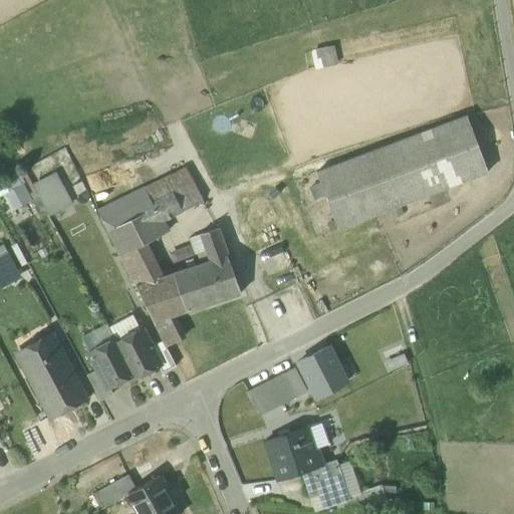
[(333,44),(309,50),(314,69),(337,64),(333,44)]
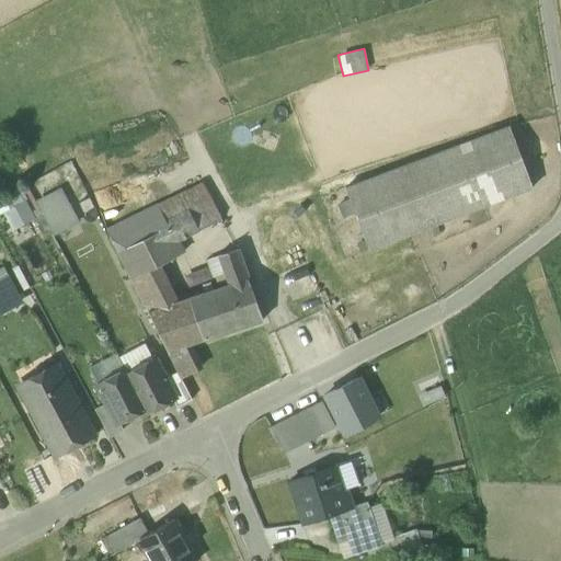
[(345,189),(368,250),(531,187),(508,126),(345,189)]
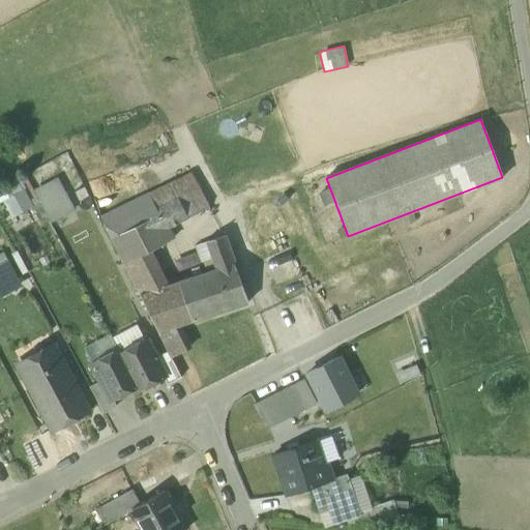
[(189,173),(148,194),(156,208),(177,198),(187,217),(208,207),(189,173)]
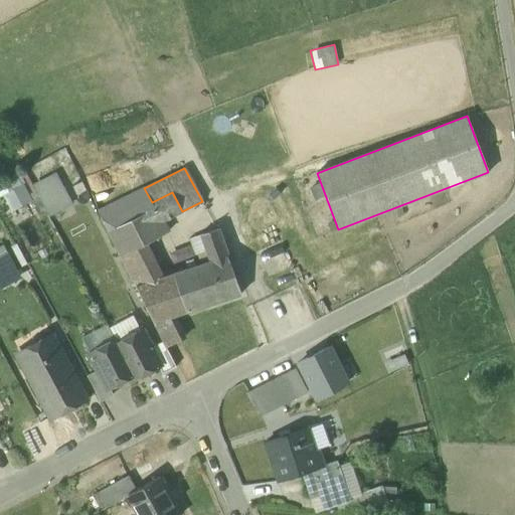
[(55,172),(31,185),(48,217),(72,204),(55,172)]
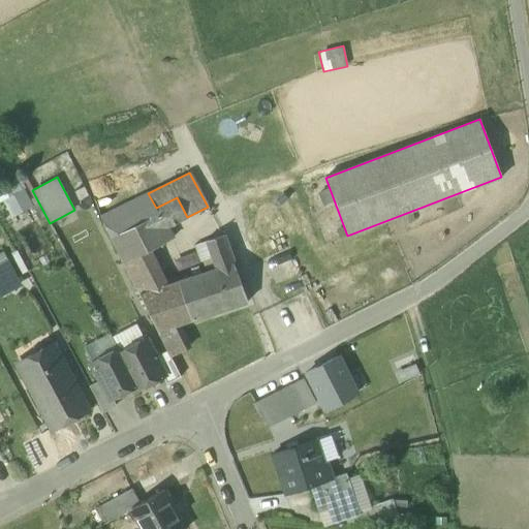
[(22,190),(0,194),(4,214),(26,210),(22,190)]
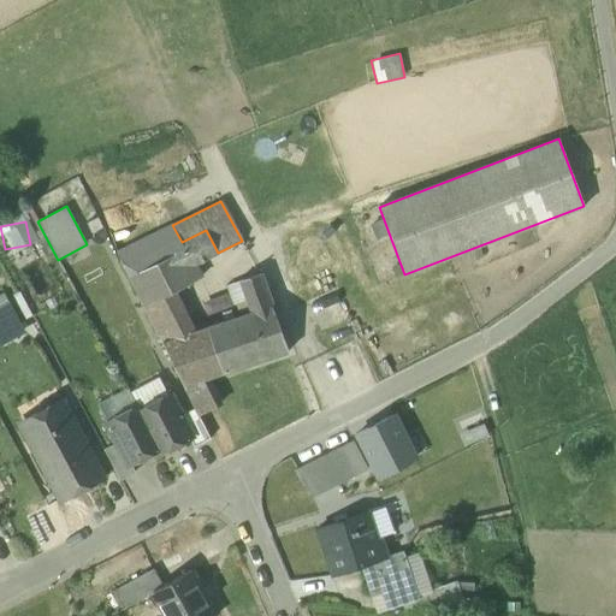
[(117,253),(144,306),(163,297),(176,291),(200,279),(193,266),(218,253),(206,230),(182,242),(172,225),(117,253)]
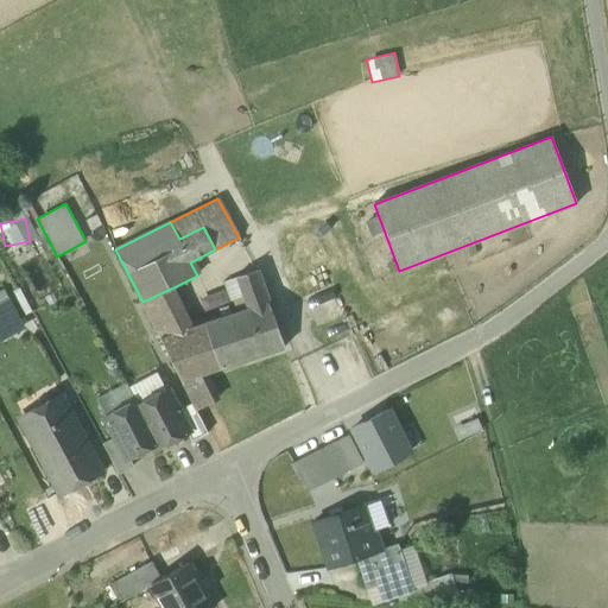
[(242,297),(247,309),(267,302),(255,270),(236,277),(242,297)]
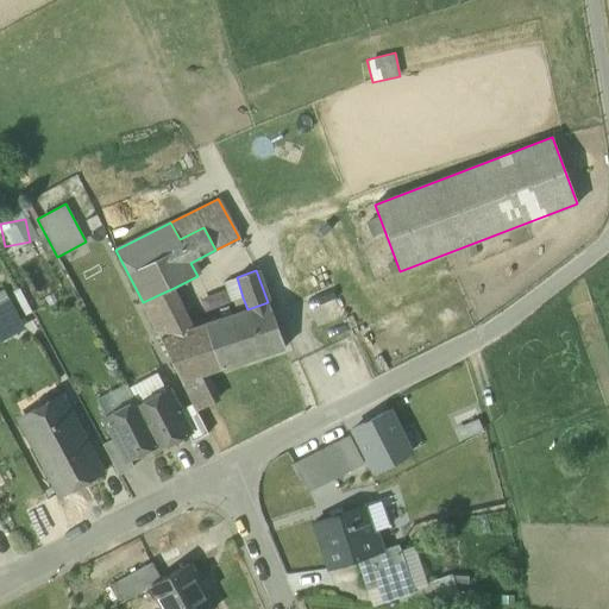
[(180,331),(193,327),(174,288),(161,294),(180,331)]
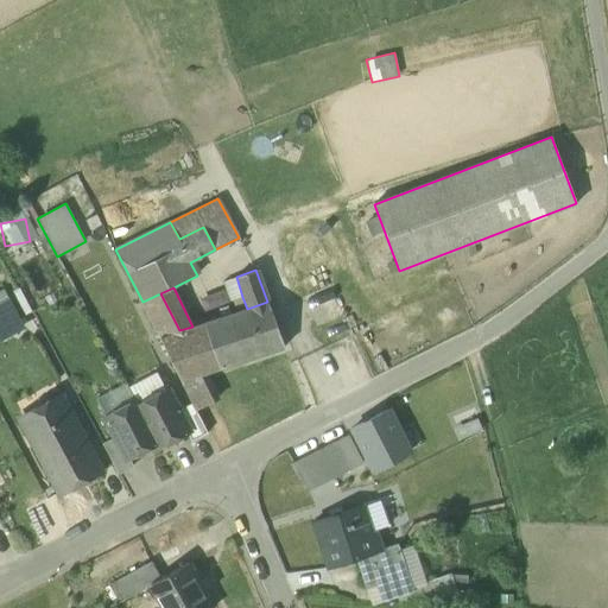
[(0,290),(0,305),(11,301),(4,289),(0,290)]
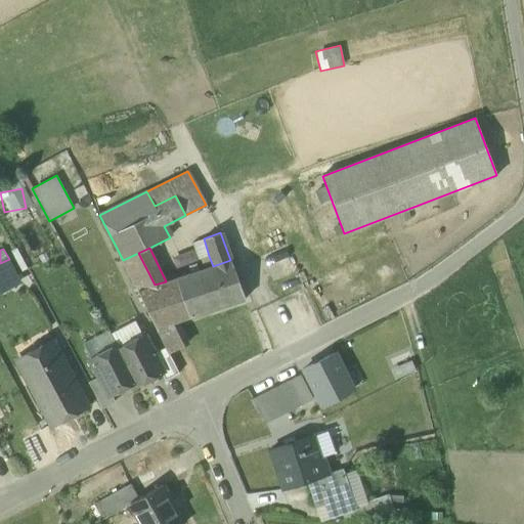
[(138,253),(123,260),(137,290),(155,285),(138,253)]
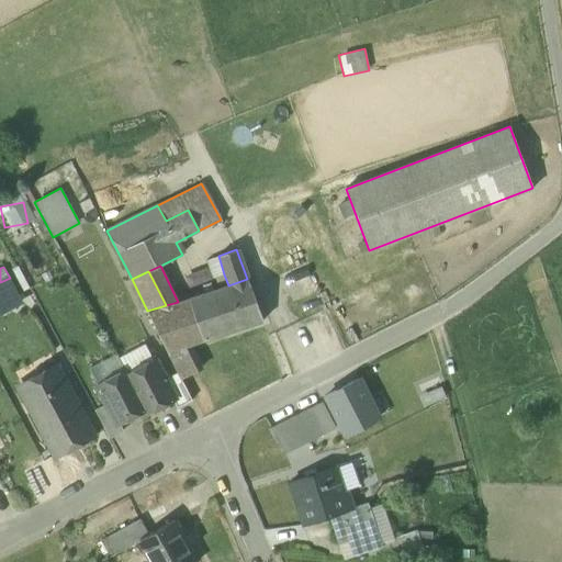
[(228,285),(224,274),(214,278),(217,289),(228,285)]
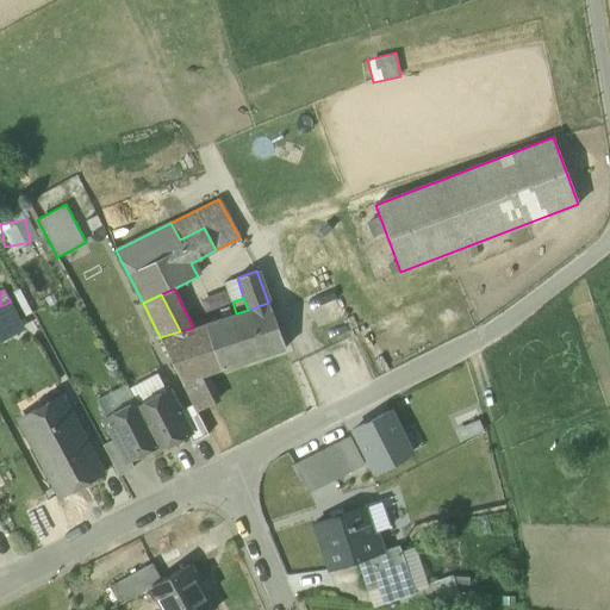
[(0,306),(0,338),(24,327),(11,302),(0,306)]
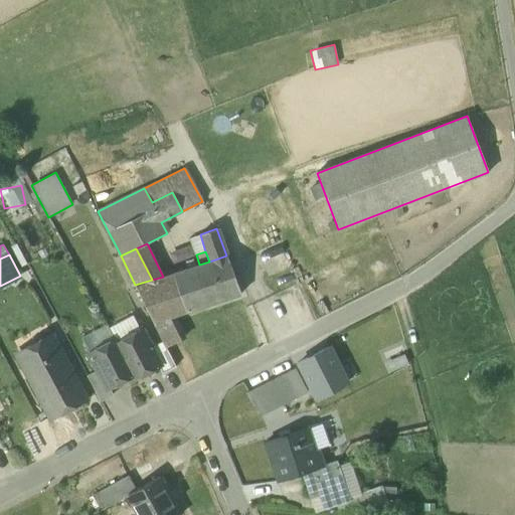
[(135,285),(153,322),(170,317),(175,315),(240,294),(226,255),(209,262),(199,265),(163,277),(152,280),(135,285)]
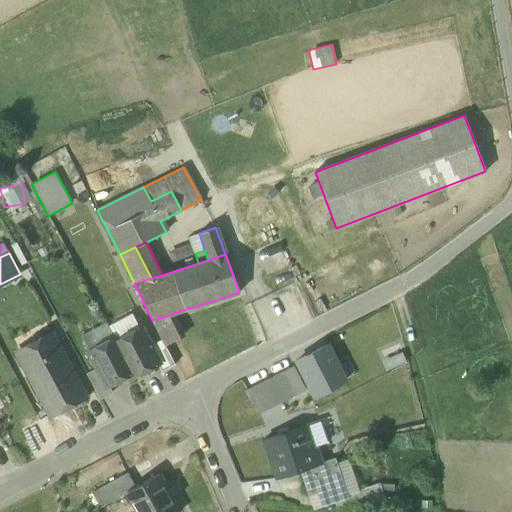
[(113,337),(115,340),(139,327),(131,313),(107,326),(113,337)]
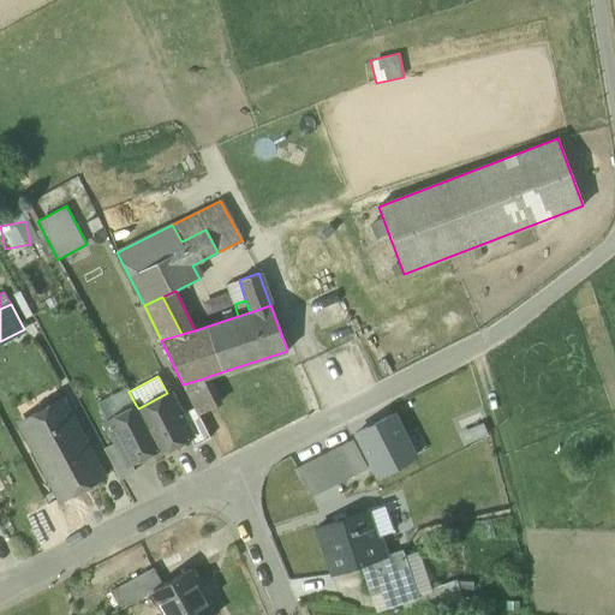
[(203,378),(216,406),(222,404),(209,376),(203,378)]
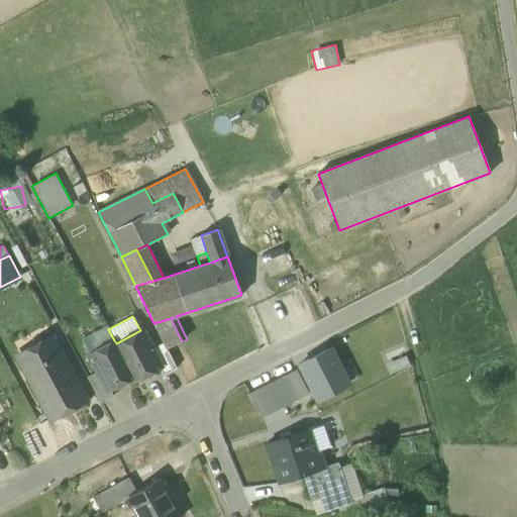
[(171,318),(153,323),(167,348),(182,341),(171,318)]
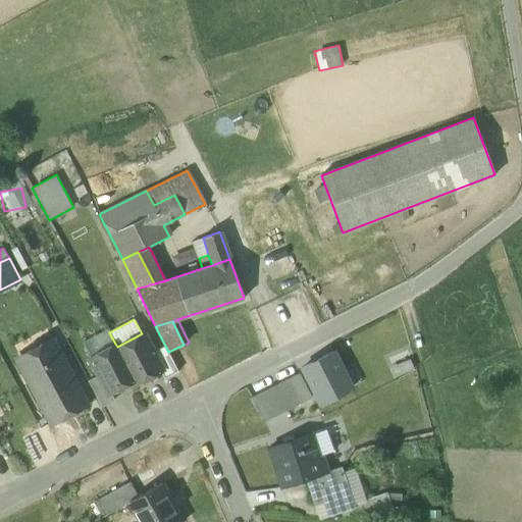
[(83,341),(90,357),(115,344),(109,332),(107,328),(83,341)]
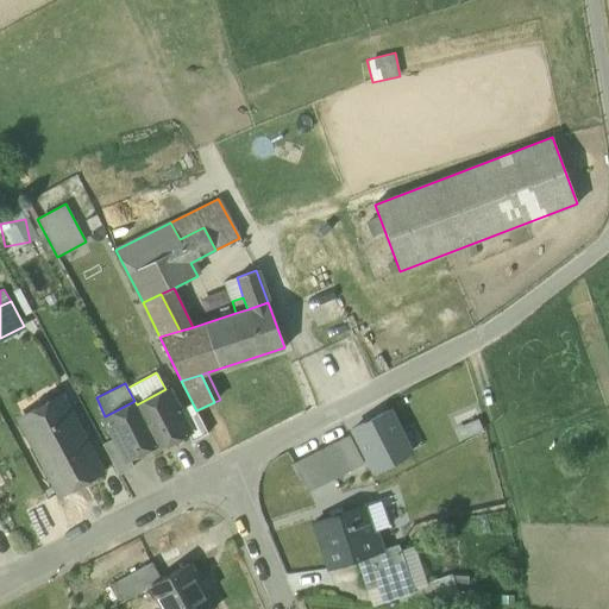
[(165,389),(137,405),(157,445),(159,449),(188,434),(177,412),(165,389)]
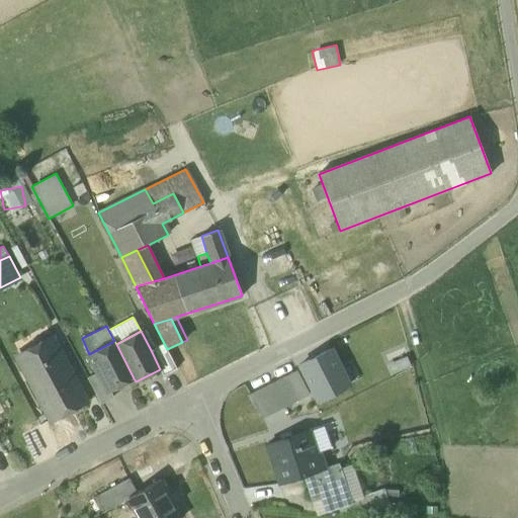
[(53,383),(67,411),(86,402),(54,341),(39,348),(33,346),(19,354),(17,359),(35,393),(53,383)]
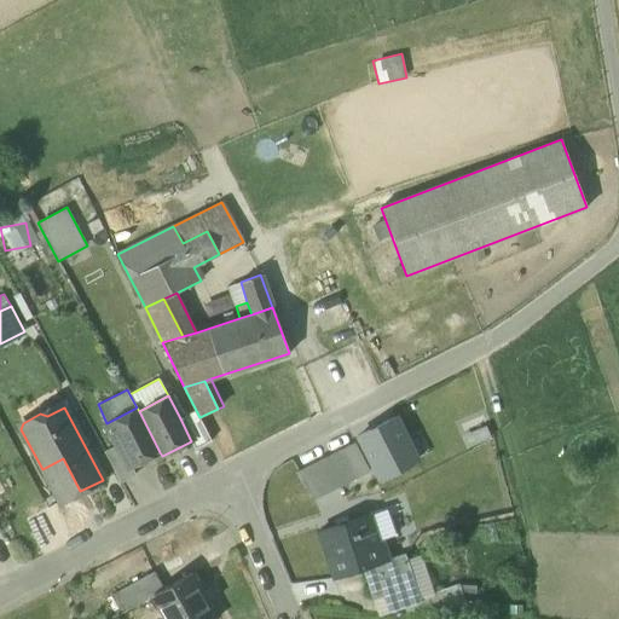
[(131,467),(160,452),(139,411),(137,408),(106,423),(117,444),(131,468),(131,467)]
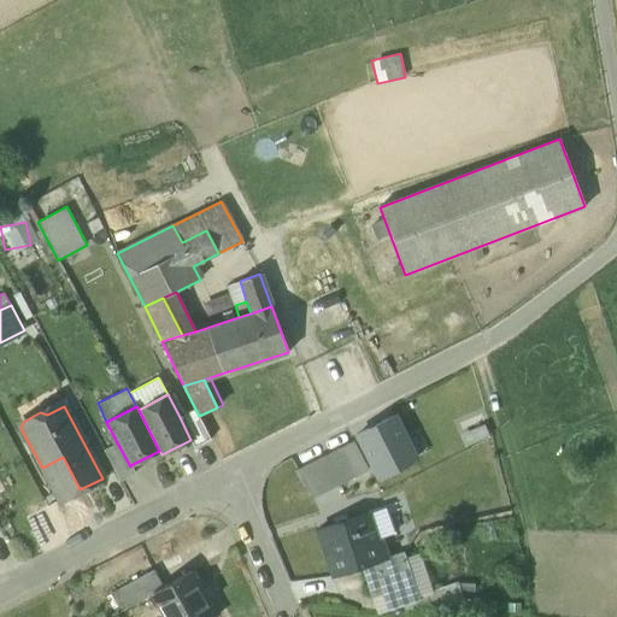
[(191,440),(194,448),(211,440),(195,410),(180,417),(191,440)]
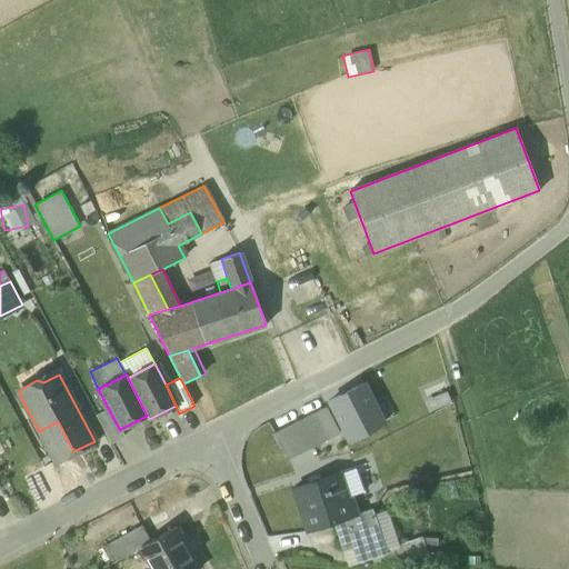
[(362,383),(329,400),(349,440),(382,423),(362,383)]
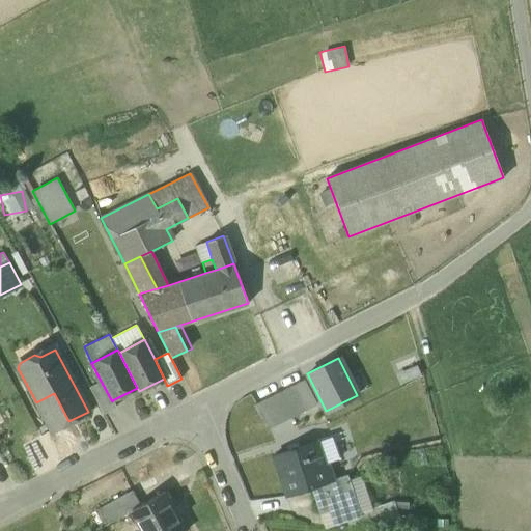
[(304,380),(280,392),(292,416),(316,404),(304,380)]
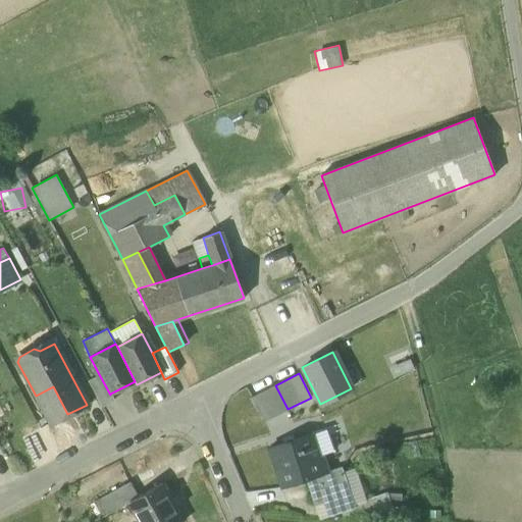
[(88,381),(102,407),(114,401),(110,394),(110,395),(99,374),(88,381)]
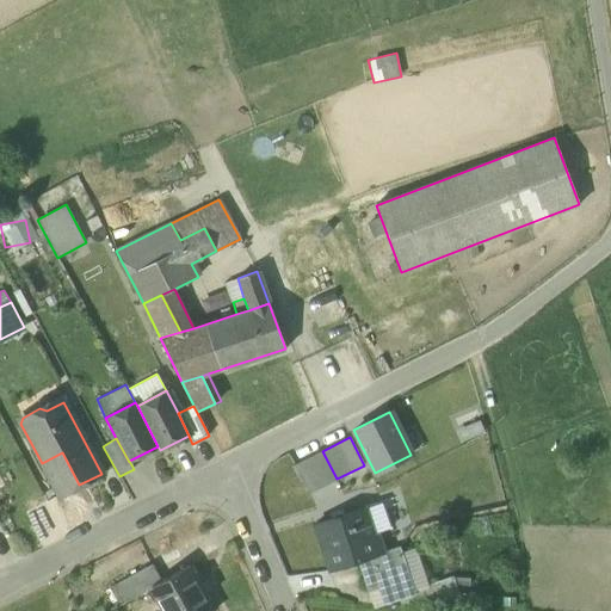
[(309,493),(337,479),(322,451),(295,464),(309,493)]
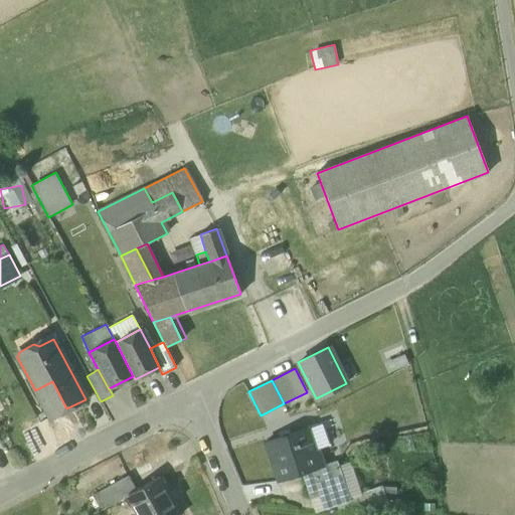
[(35,390),(50,418),(66,408),(52,381),(35,390)]
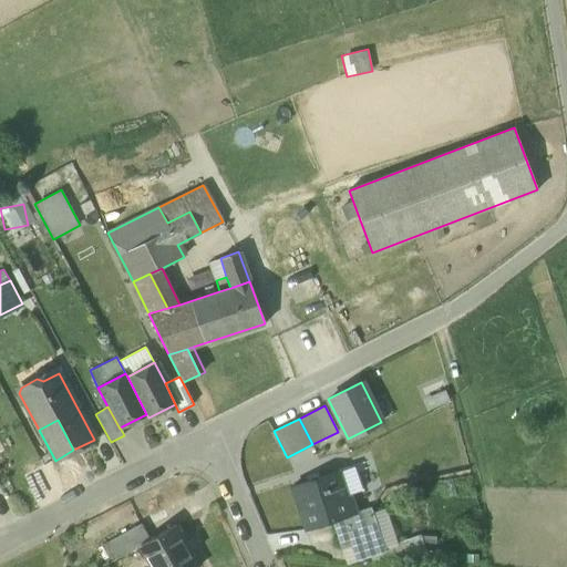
[(351,494),(351,495),(363,492),(354,465),(338,472),(346,496),(351,494)]
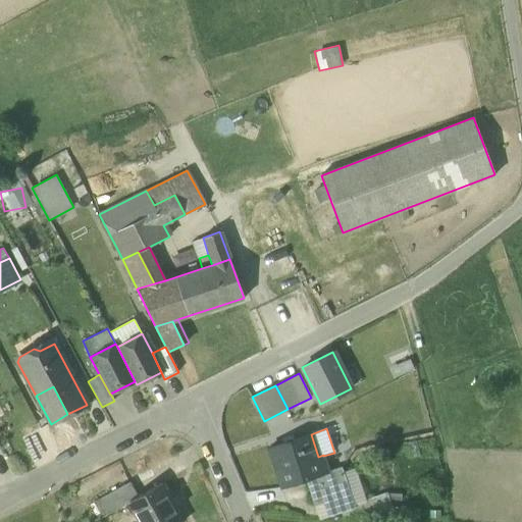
[(281,487),(307,479),(328,472),(323,456),(323,455),(318,457),(311,434),(268,448),(281,487)]
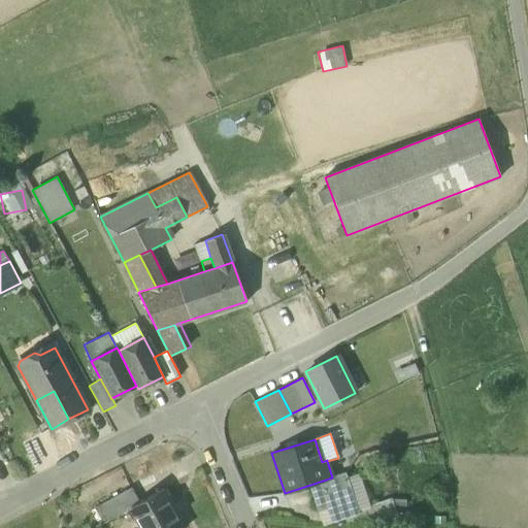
[(345,472),(332,477),(310,485),(318,507),(328,504),(332,520),(345,516),(358,512),(358,509),(347,477),(345,472)]
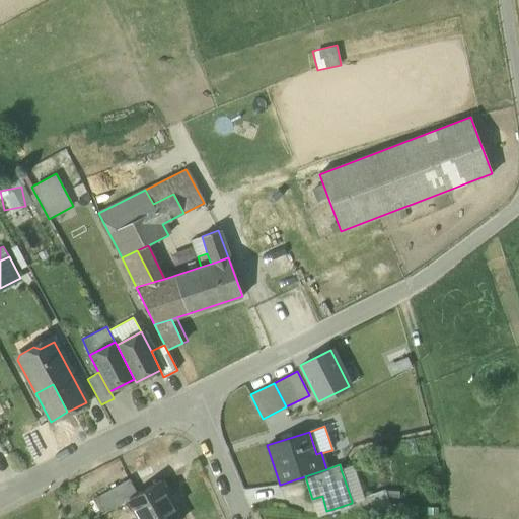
[(341,469),(352,501),(365,497),(355,464),(341,469)]
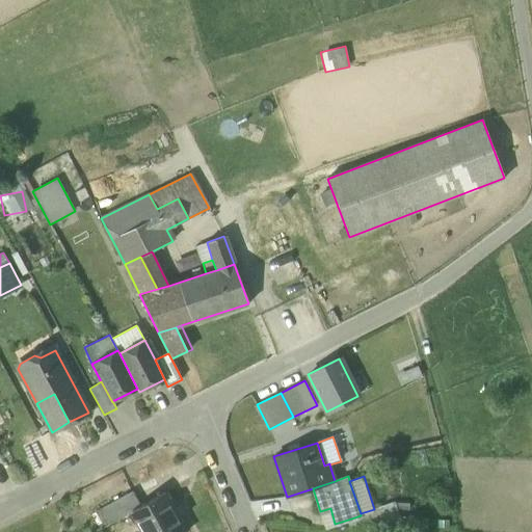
[(142,531),(183,531),(171,510),(174,509),(164,493),(142,505),(131,511),(135,519),(142,531)]
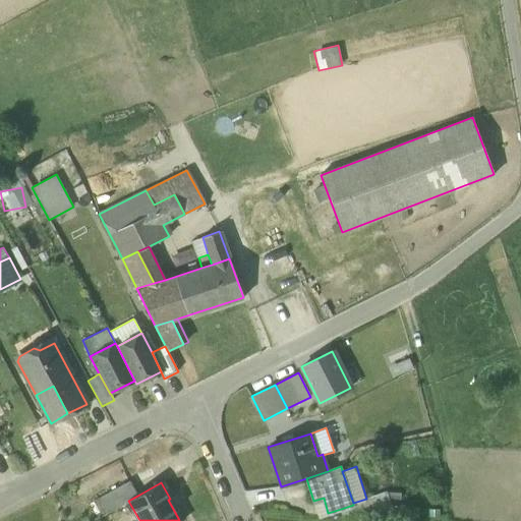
[(105,502),(114,519),(132,508),(128,501),(139,495),(135,485),(105,502)]
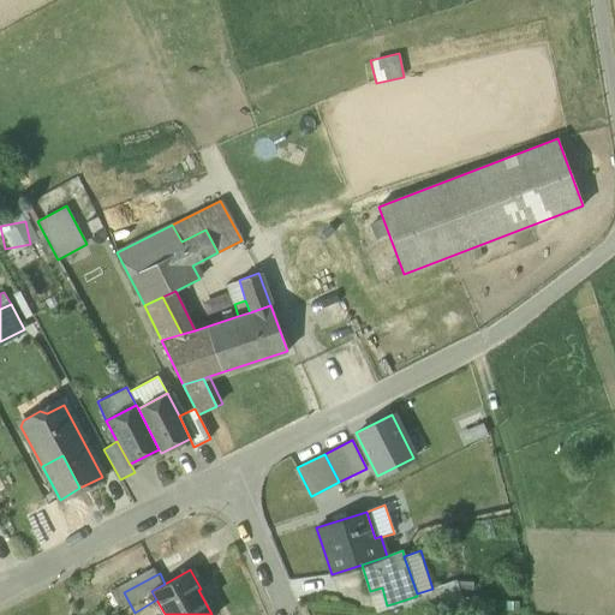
[(458,580),(439,587),(445,608),(465,602),(458,580)]
